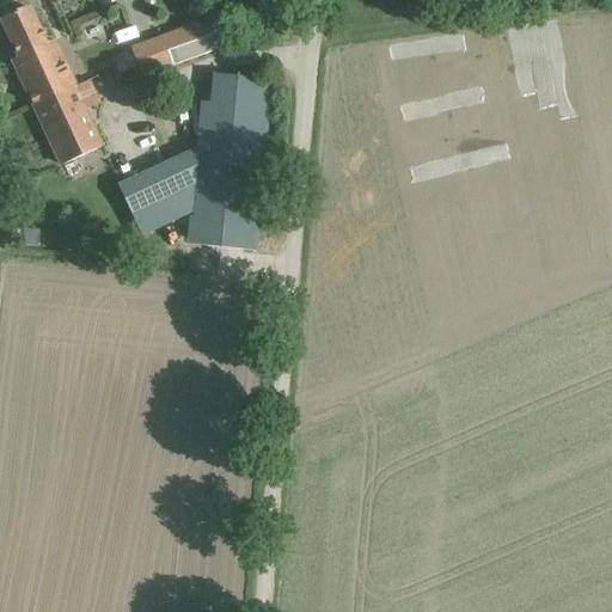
[(14,61),(35,106),(75,89),(54,42),(48,46),(31,8),(12,17),(12,18),(12,19),(7,22),(7,20),(6,20),(2,22),(20,57),(14,61)]
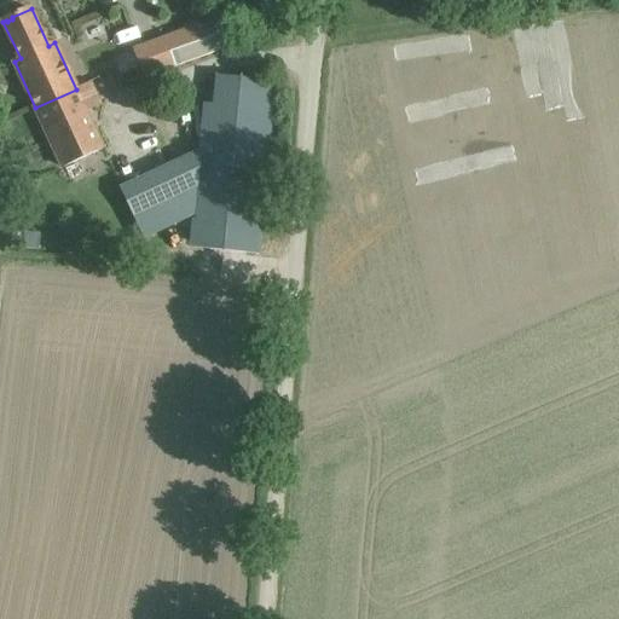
[(220,50),(210,23),(166,40),(175,67),(220,50)]
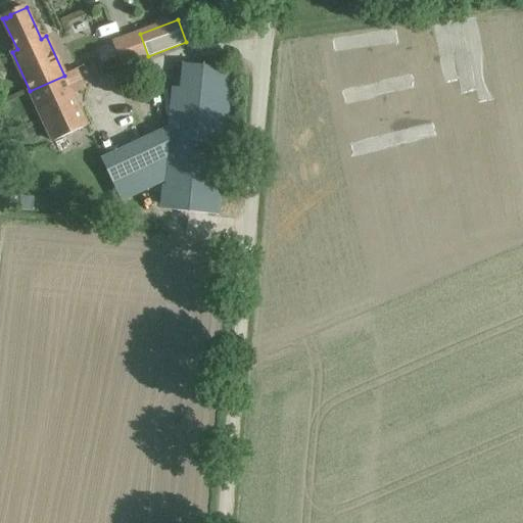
[(182,66),(176,130),(162,128),(160,145),(175,146),(168,208),(218,212),(232,72),(182,66)]
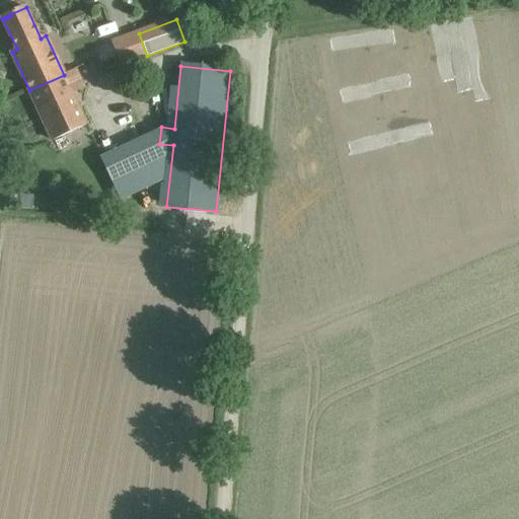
[(64,75),(29,90),(53,141),(86,125),(64,75)]
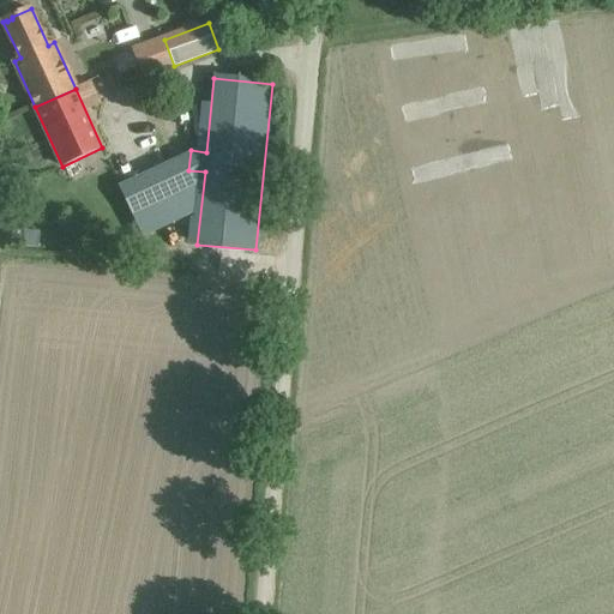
[(173,163),(121,188),(143,236),(196,211),(173,163)]
